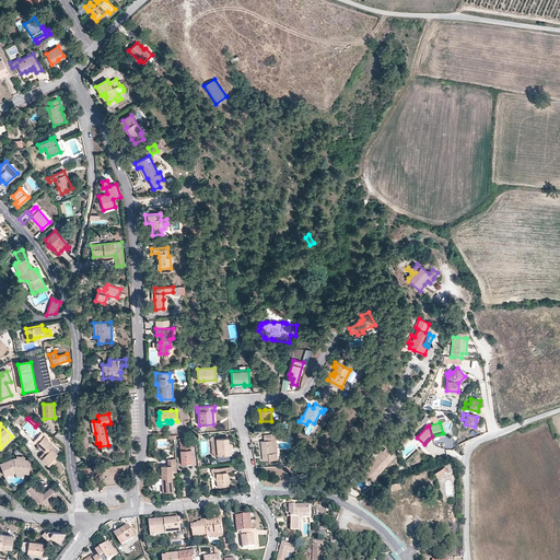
[(49,446),(51,444),(48,440),(48,439),(41,432),(34,440),(44,450),(47,452),(42,457),(41,458),(50,467),(57,459),(54,456),(57,453),(49,446)]
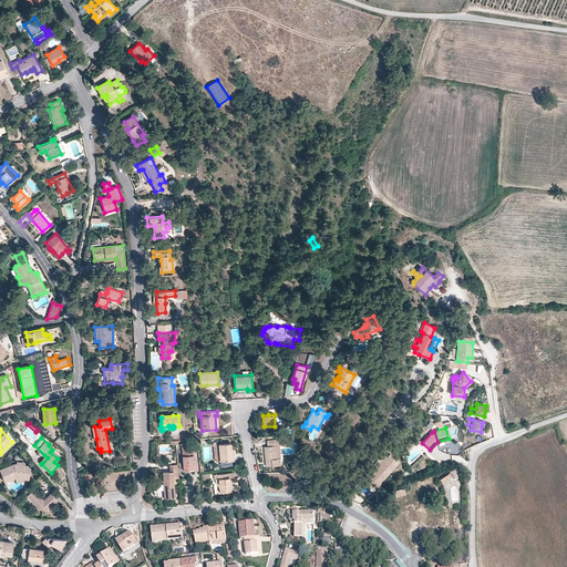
[(195,470),(193,449),(192,439),(188,440),(181,440),(184,471),(195,470)]
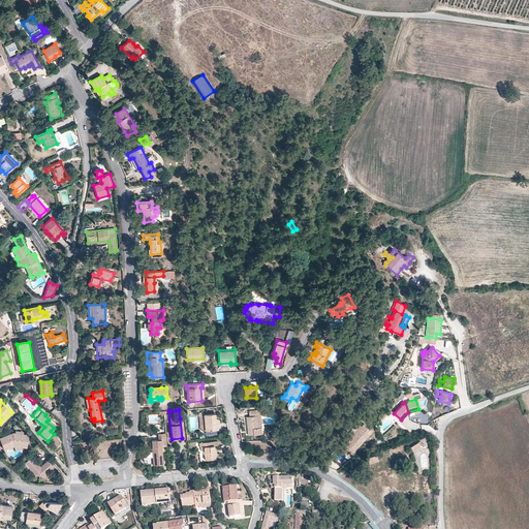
[(261,423),(260,415),(263,415),(263,411),(257,411),(249,412),(249,416),(246,416),(247,429),(250,429),(251,435),(261,434),(261,427),(263,427),(262,423),(261,423)]
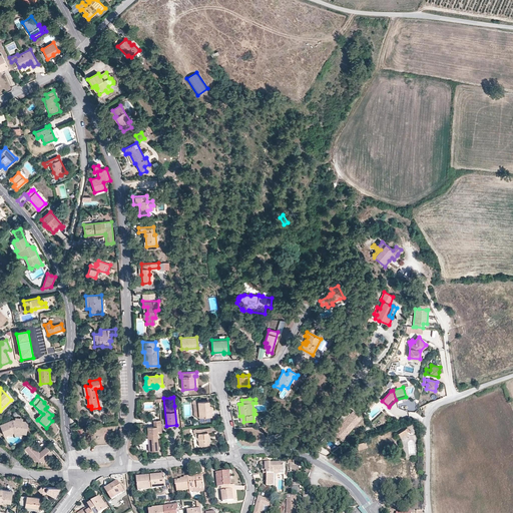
[(210,411),(210,407),(210,405),(208,406),(208,401),(198,402),(197,400),(192,401),(192,404),(193,404),(194,415),(199,417),(209,416),(211,416),(210,411)]
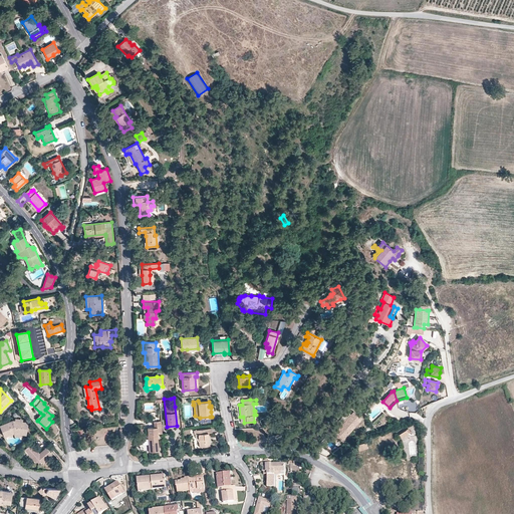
[(371,409),(374,405),(371,402),(366,408),(368,410),(370,408),(371,409)]
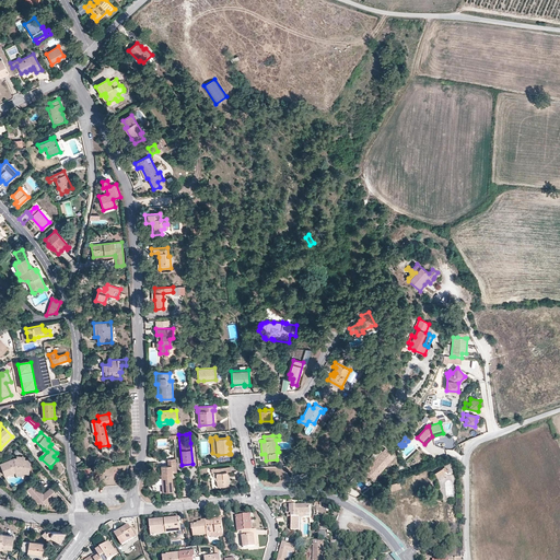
[(59,451),(51,444),(49,446),(57,453),(59,451)]
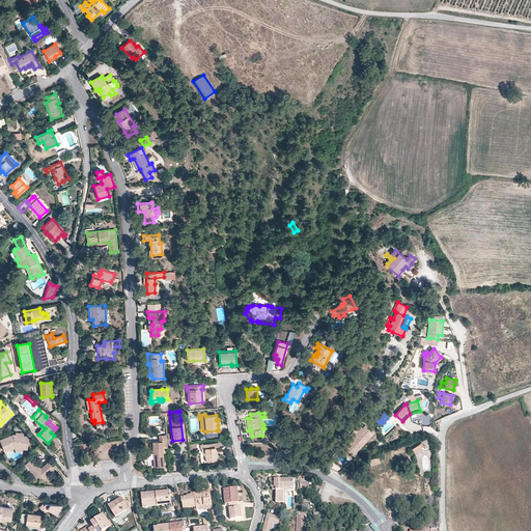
[(27,448),(29,436),(23,435),(15,434),(12,434),(14,435),(10,437),(9,435),(0,438),(0,440),(4,450),(15,446),(22,448),(27,448)]
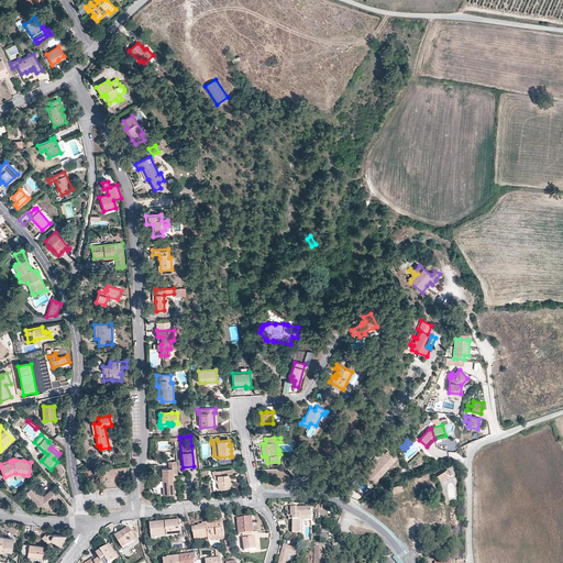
[(178,475),(177,467),(169,468),(162,468),(162,476),(163,495),(174,494),(173,475),(178,475)]
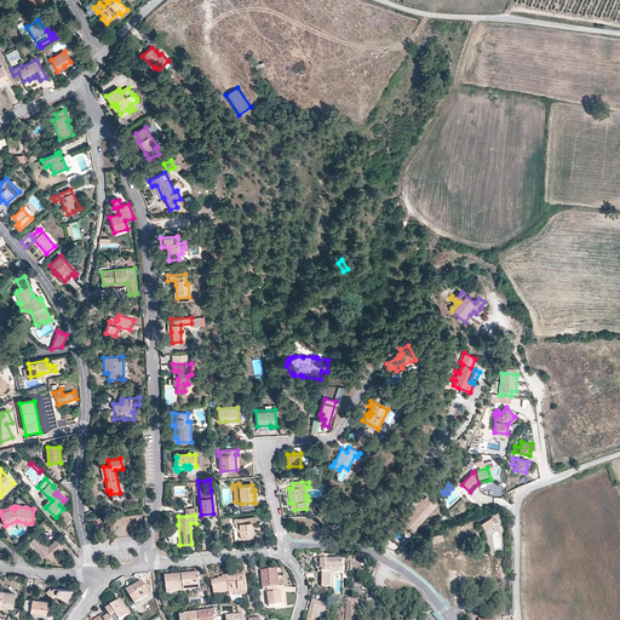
[(483,528),(495,521),(493,516),(481,524),(483,528)]
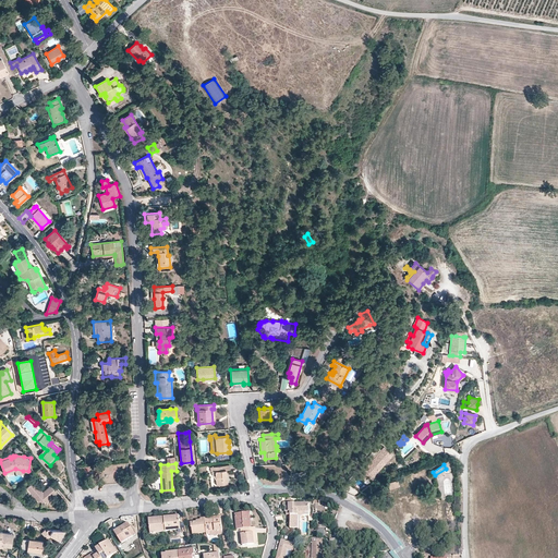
[(227,484),(226,470),(230,470),(230,465),(210,468),(211,472),(213,475),(214,476),(216,476),(216,480),(217,485),(227,484)]
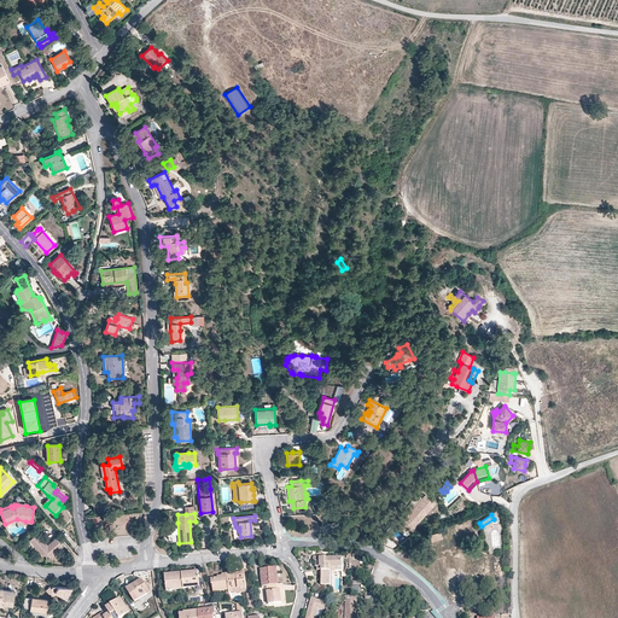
[(412,528),(417,522),(409,516),(404,522),(412,528)]
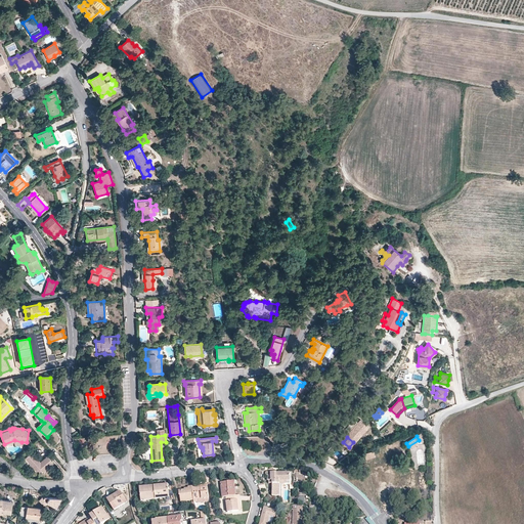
[(43,471),(53,463),(47,455),(40,462),(32,451),(25,457),(36,470),(43,471)]
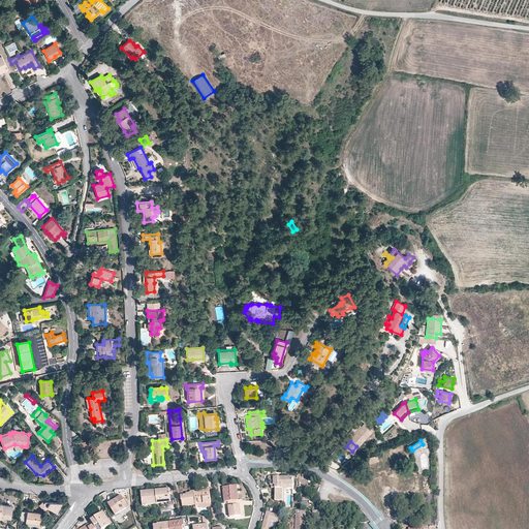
[(378,461),(376,456),(368,459),(370,464),(378,461)]
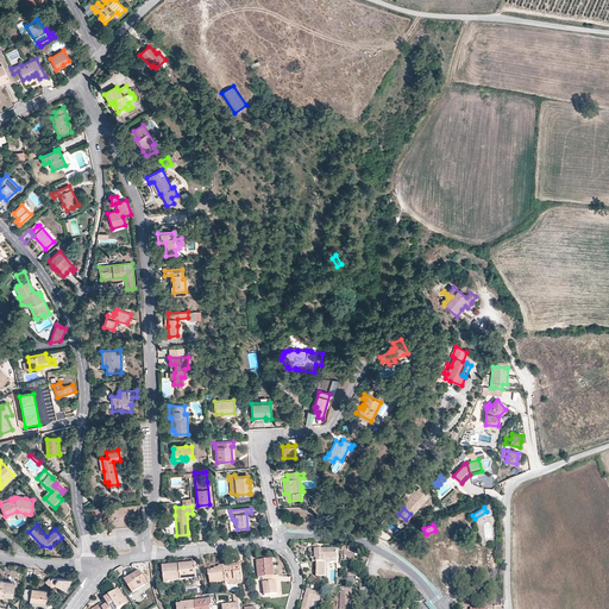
[(476,556),(476,546),(464,546),(464,540),(450,540),(450,546),(440,546),(440,557),(445,557),(445,559),(450,559),(450,558),(450,557),(458,557),(458,558),(458,564),(468,564),(468,556),(471,556),(476,556)]
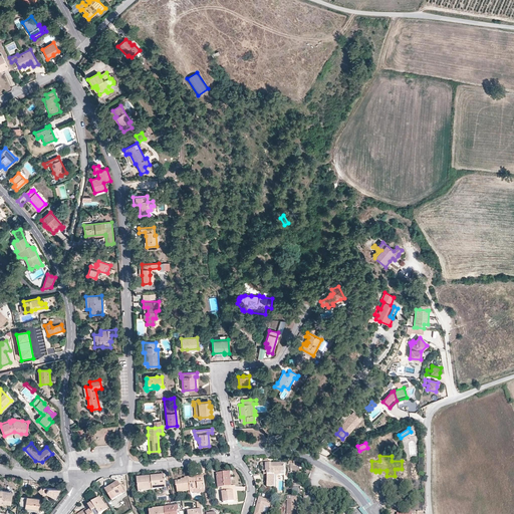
[(285,472),(285,465),(279,465),(266,464),(261,464),(261,467),(262,467),(262,472),(264,472),(264,475),(267,475),(267,487),(277,487),(277,475),(285,475),(285,472)]
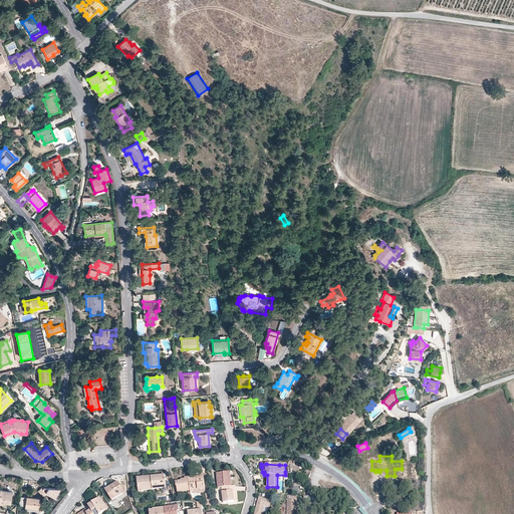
[(231,486),(230,471),(223,472),(224,474),(217,475),(218,487),(220,487),(231,486)]
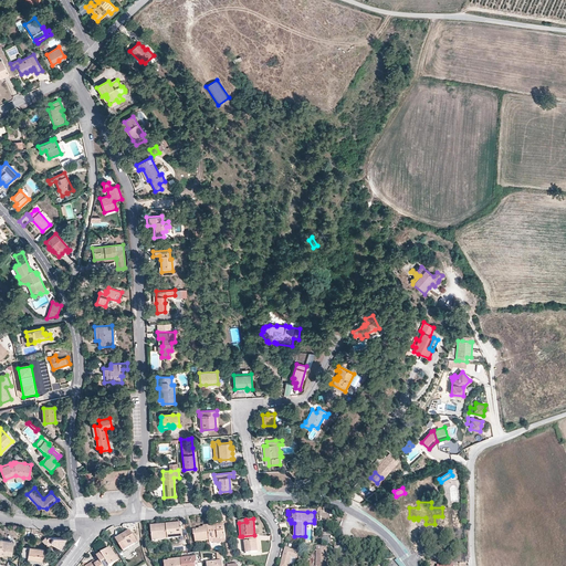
[(189,538),(187,524),(182,525),(181,522),(166,524),(168,538),(173,537),(184,536),(184,540),(189,538)]
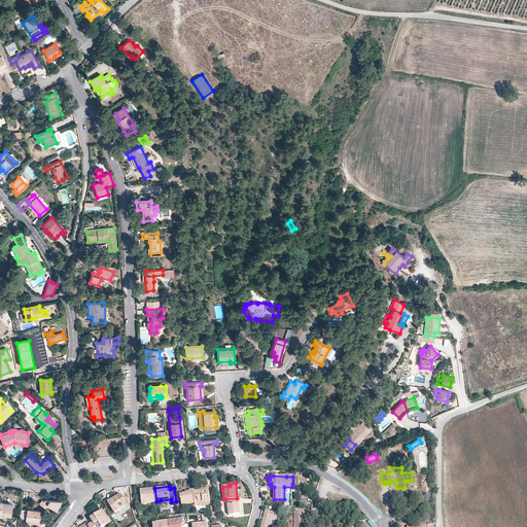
[(210,500),(209,489),(202,490),(202,487),(194,489),(195,502),(196,504),(199,504),(199,502),(210,500)]
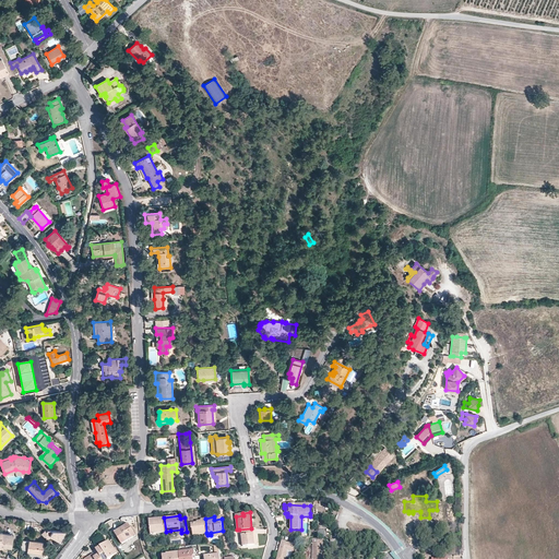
[(166,532),(164,518),(150,520),(151,534),(166,532)]
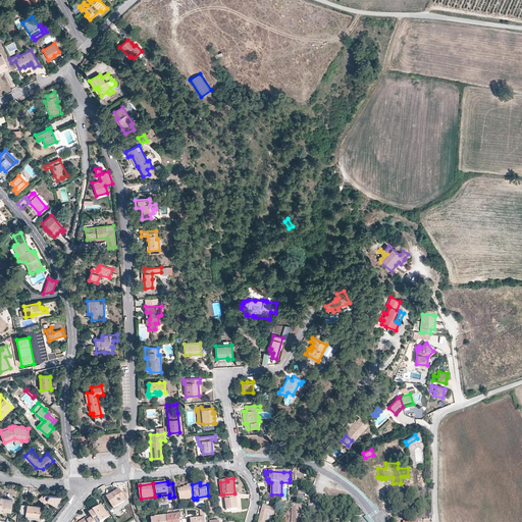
[(193,498),(192,484),(188,484),(188,485),(184,486),(184,487),(178,488),(178,492),(179,492),(180,499),(193,498)]
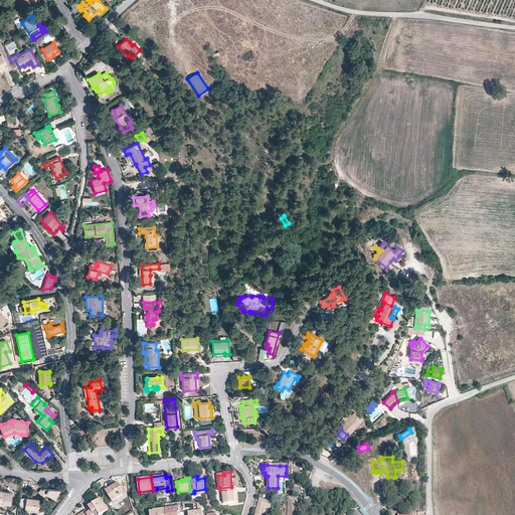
[(126,493),(119,483),(106,491),(112,501),(126,493)]
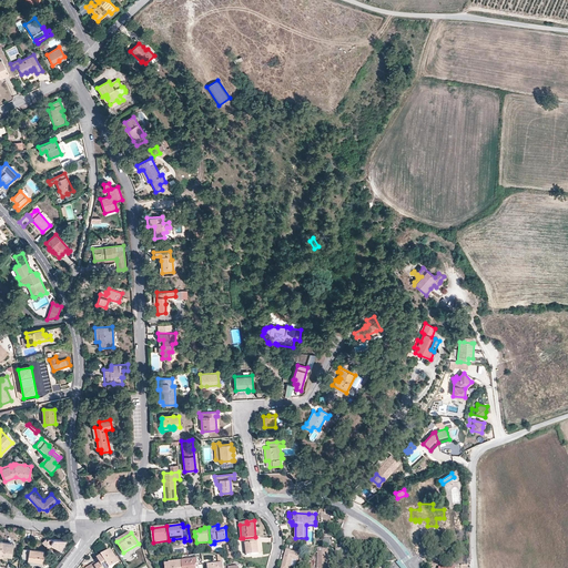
[(260,536),(255,537),(243,538),(244,543),(246,543),(247,555),(259,553),(257,541),(261,541),(260,536)]
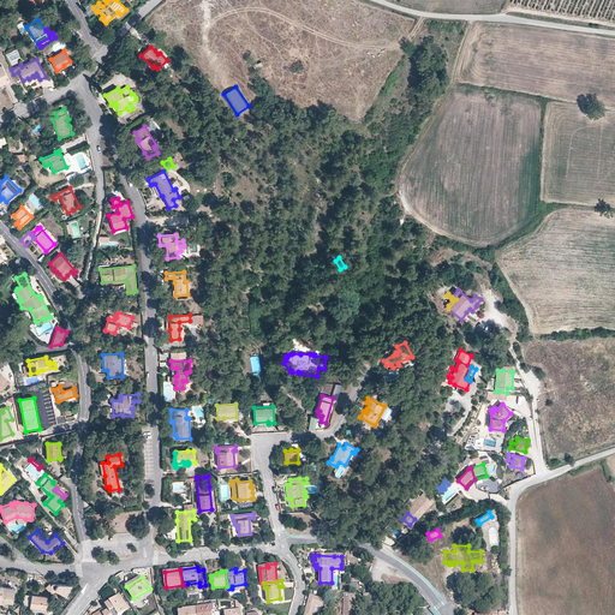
[(49,591),(53,595),(57,591),(66,596),(72,584),(58,584),(55,589),(53,586),(49,591)]
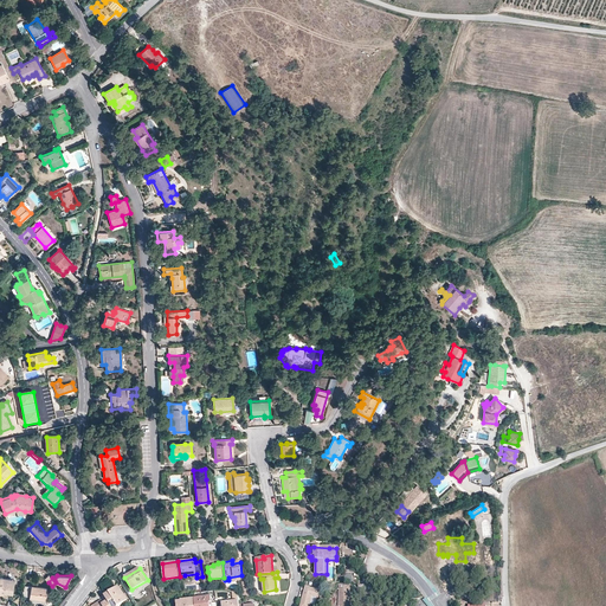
[(12,594),(14,582),(2,581),(2,578),(0,577),(0,592),(2,593),(12,594)]
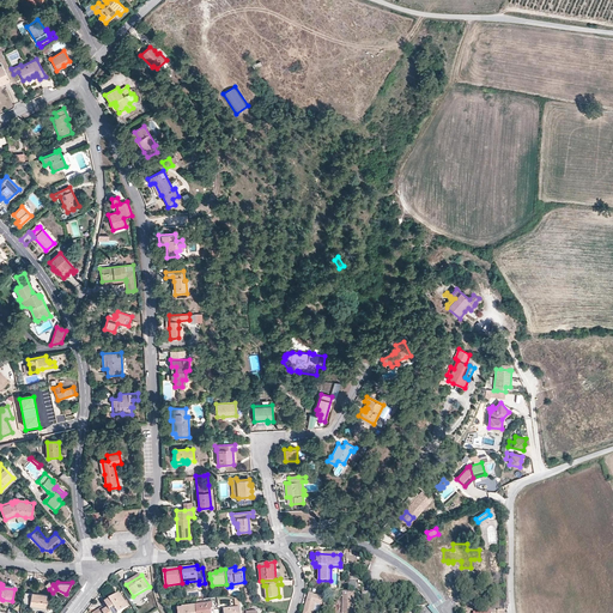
[(353,607),(354,590),(343,590),(343,612),(341,612),(353,612),(353,610),(352,610),(352,607),(353,607)]
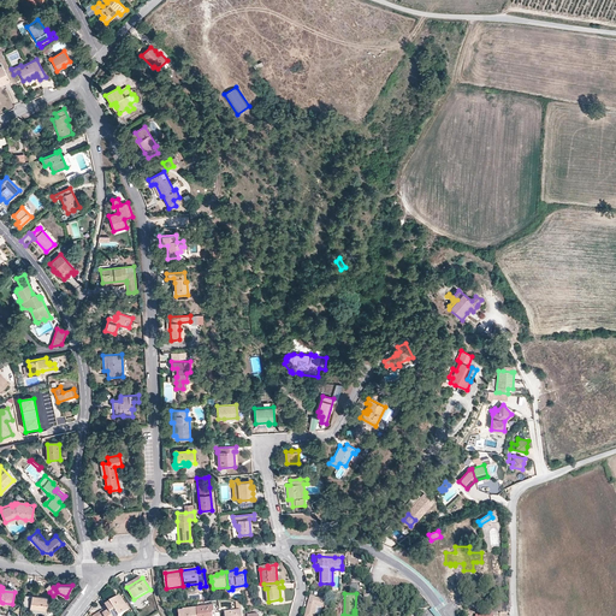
[(106,605),(120,596),(119,594),(105,604),(106,605)]
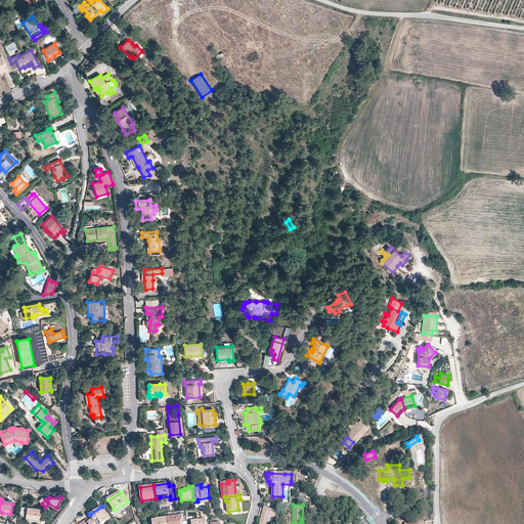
[(39,519),(41,509),(27,507),(27,508),(26,513),(26,517),(39,519)]
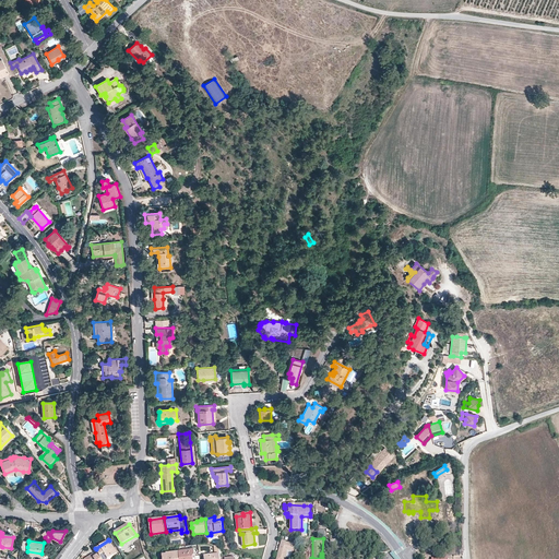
[(108,558),(114,556),(118,554),(109,540),(96,549),(99,554),(102,558),(108,558)]
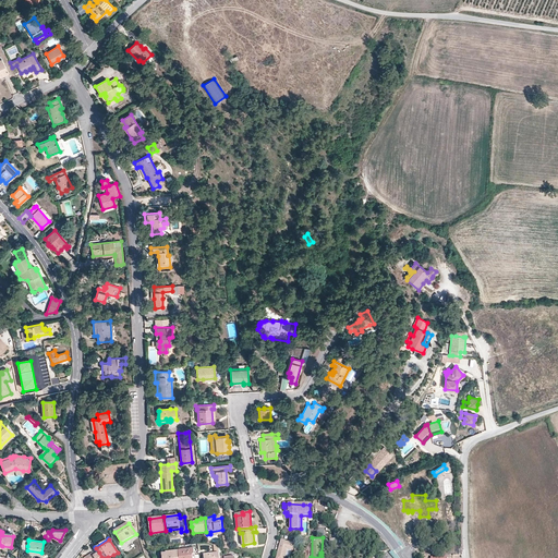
[(289,557),(290,557),(294,545),(281,542),(276,557),(284,557),(289,557)]
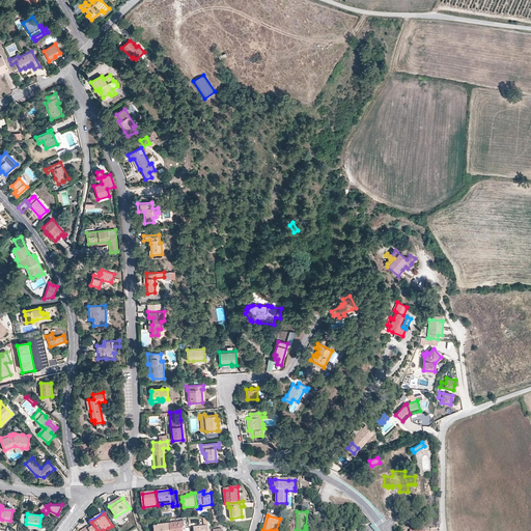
[(171,530),(184,530),(186,530),(185,523),(178,524),(178,521),(173,521),(173,524),(170,524),(171,530)]
